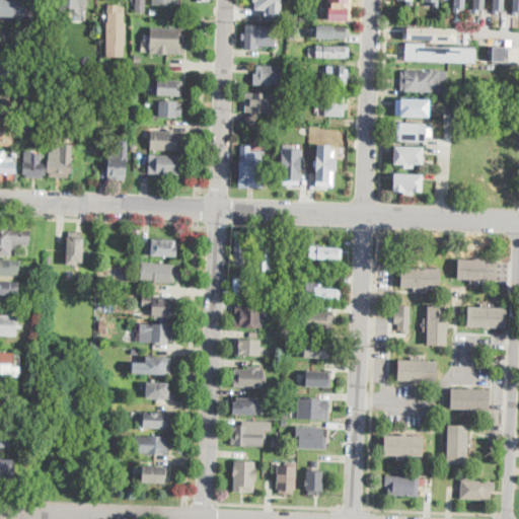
[(0,0),(33,0),(32,9),(34,9),(34,16),(25,15),(24,22),(15,22),(16,18),(0,16),(0,0)]
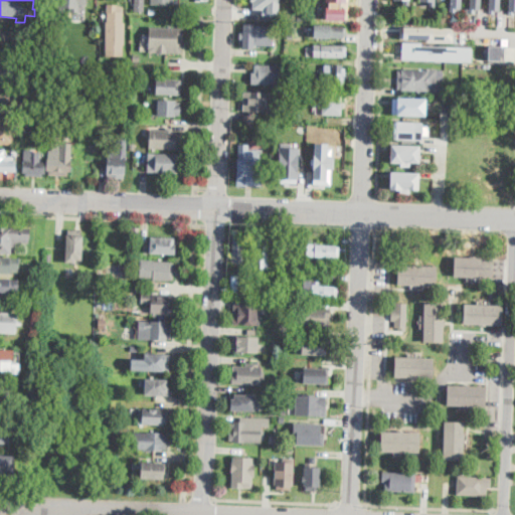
[(145,0),(145,12),(134,12),(134,0),(145,0)]
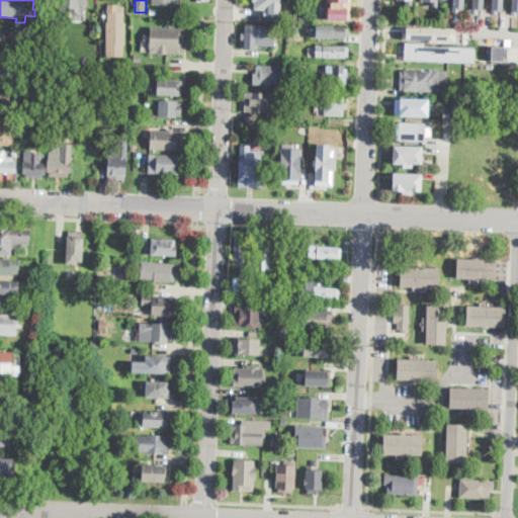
[(254,0),(254,8),(264,8),(264,14),(280,15),(280,0),(254,0)]
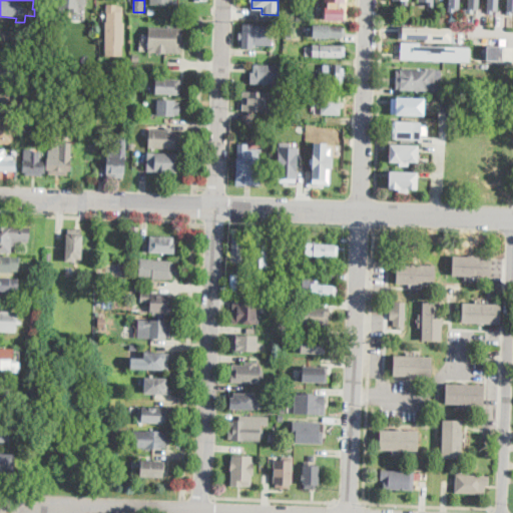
[(460,0),(460,9),(456,8),(455,12),(448,12),(448,0),(460,0)]
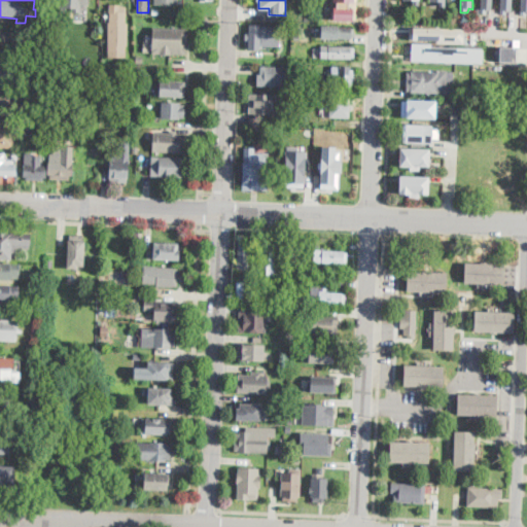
[(492,0),(492,11),(488,11),(487,14),(481,14),(481,0),(492,0)]
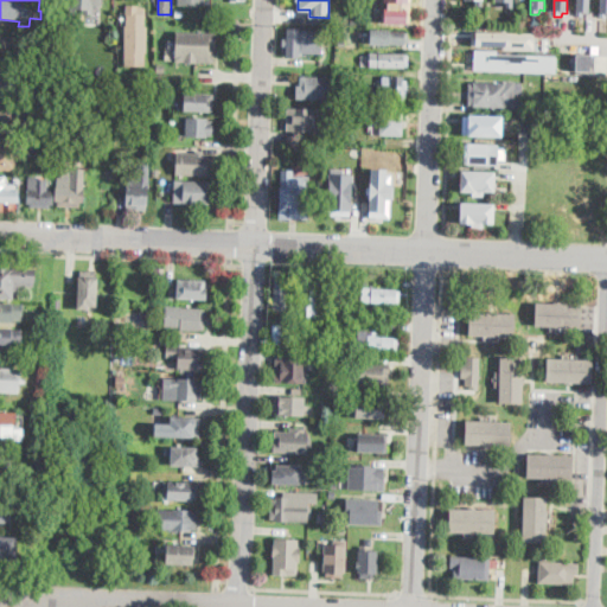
[(590,0),(590,13),(585,13),(583,17),(575,17),(575,0),(590,0)]
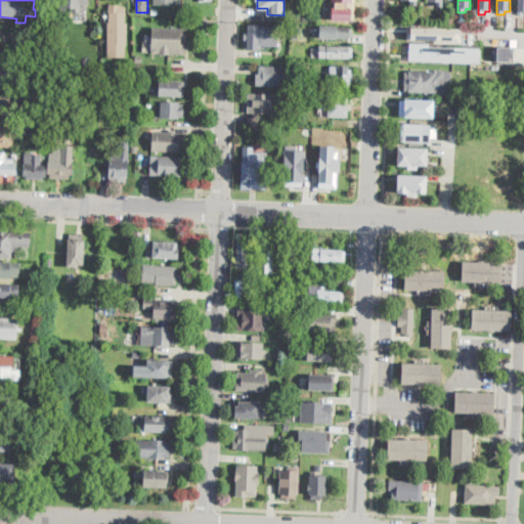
[(119,4),(119,7),(125,6),(126,20),(127,20),(127,56),(107,56),(107,22),(110,22),(110,12),(108,12),(108,5),(119,4)]
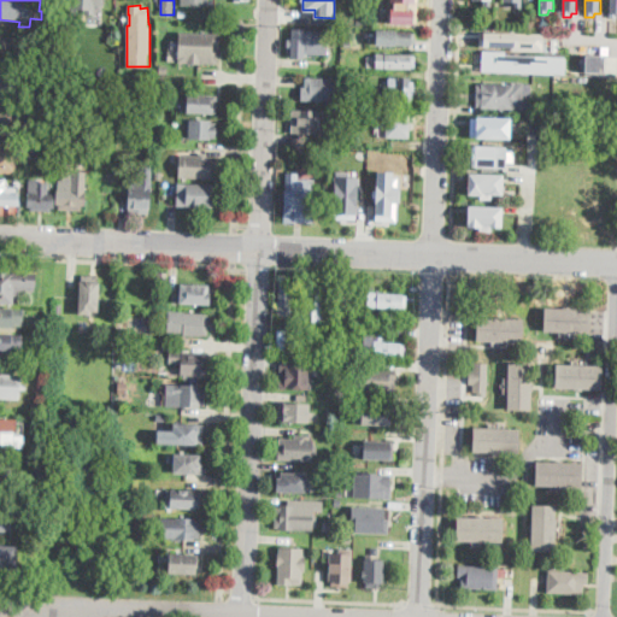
[(327,54),(305,54),(305,59),(292,58),(292,47),(287,47),(287,41),(292,41),(292,30),(327,30),(327,54)]
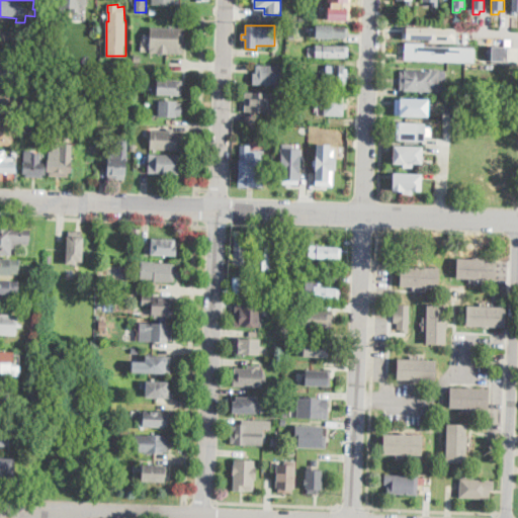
[(347,37),(313,37),(313,25),(347,25),(347,37)]
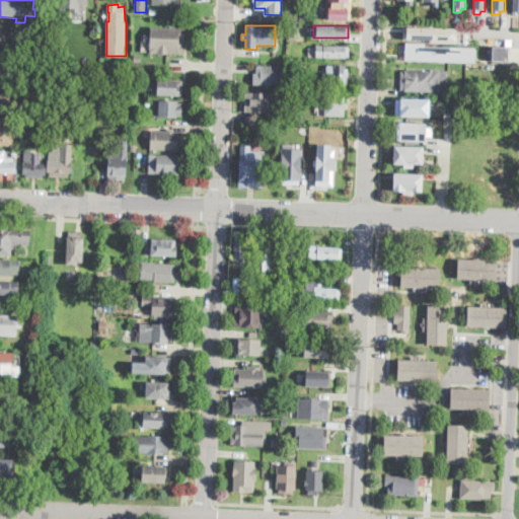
[(437,25),(437,27),(457,27),(457,42),(430,42),(431,39),(403,39),(403,26),(408,26),(408,25),(437,25)]
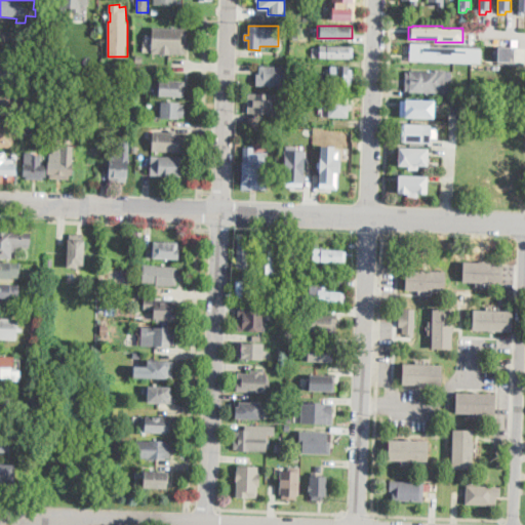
[(149,27),(148,51),(184,53),(185,29),(149,27)]
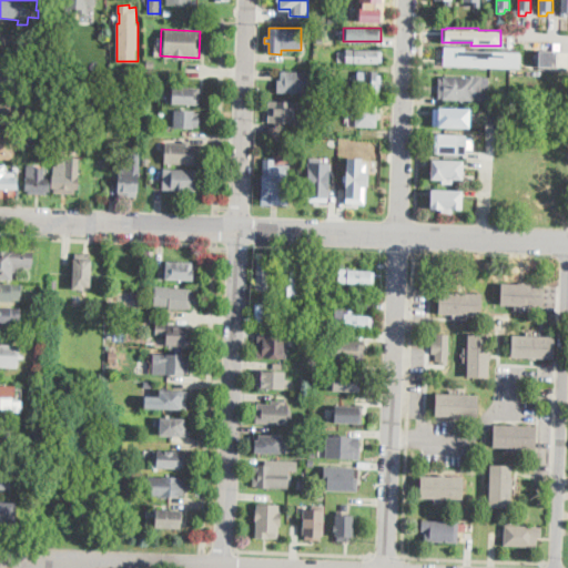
[(0,58),(0,39),(18,39),(18,58),(0,58)]
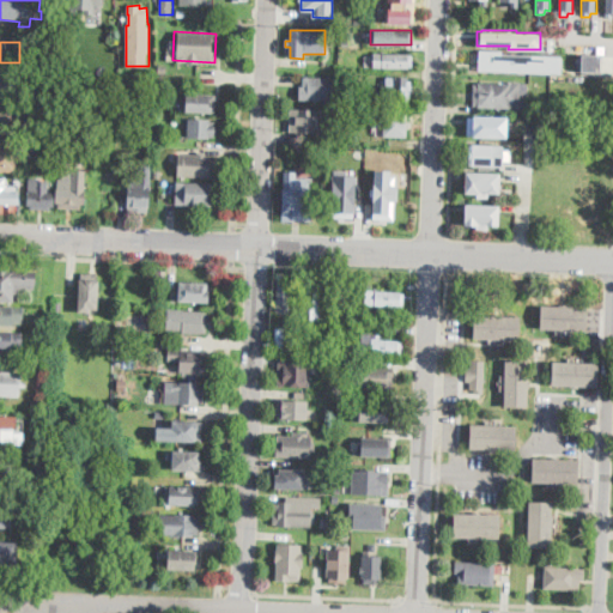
[(478,49),(478,70),(560,72),(560,55),(502,53),(502,49),(478,49)]
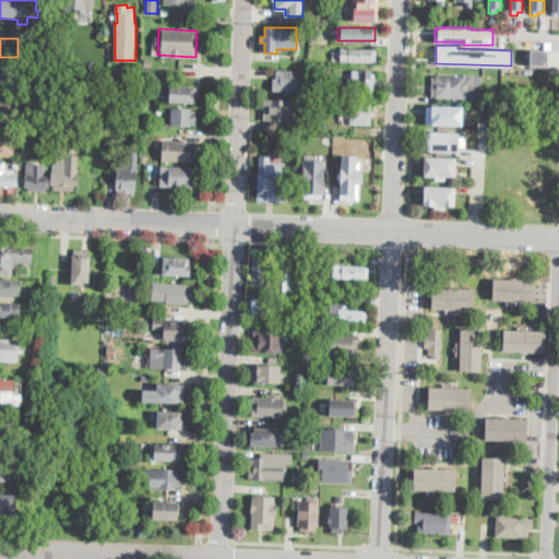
[(527,48),(527,63),(546,64),(546,48),(527,48)]
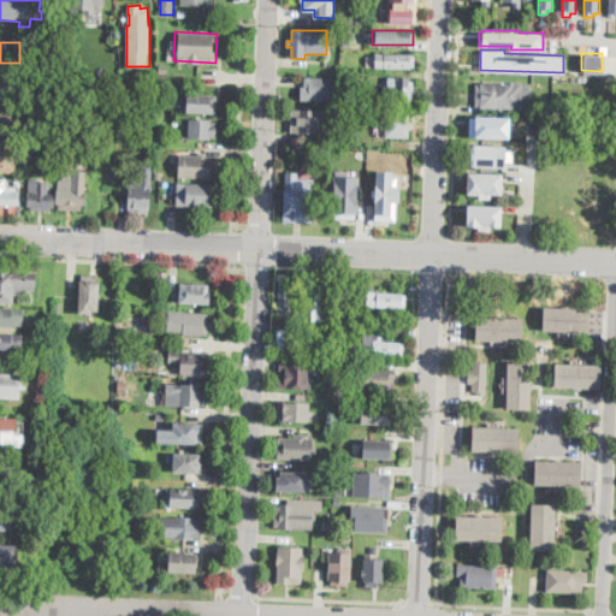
[(414,69),(375,69),(375,54),(414,54),(414,69)]
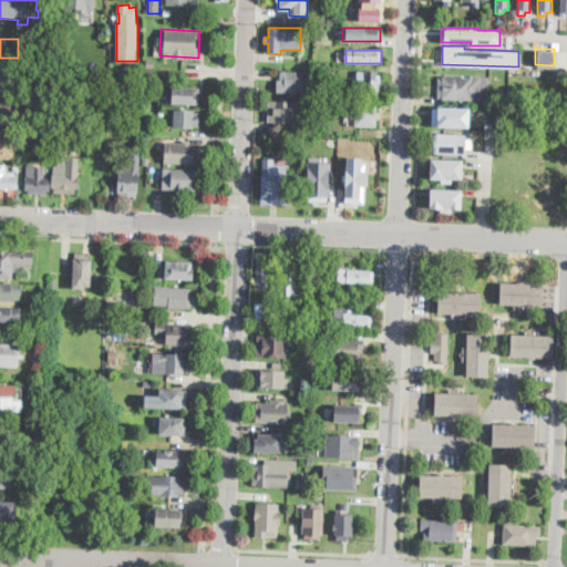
[(0,63),(20,64),(20,69),(24,69),(24,78),(22,78),(21,92),(0,91),(0,63)]
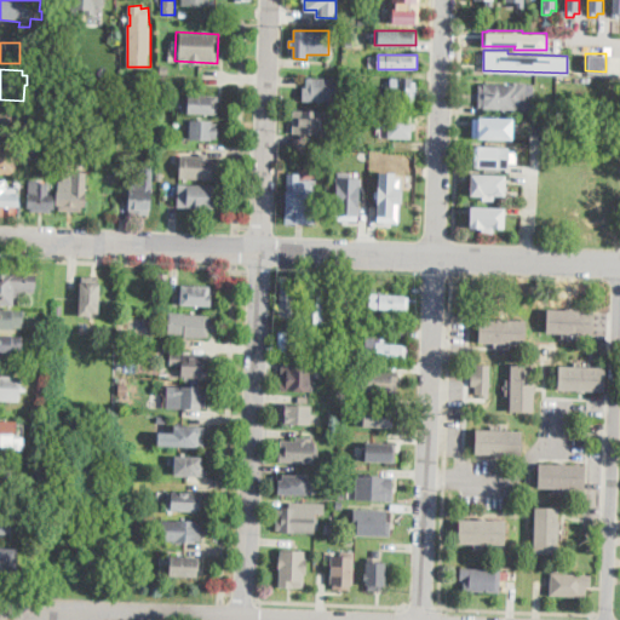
[(418,82),(417,102),(413,102),(413,107),(399,105),(399,97),(385,96),(385,85),(399,86),(399,78),(413,79),(413,81),(418,82)]
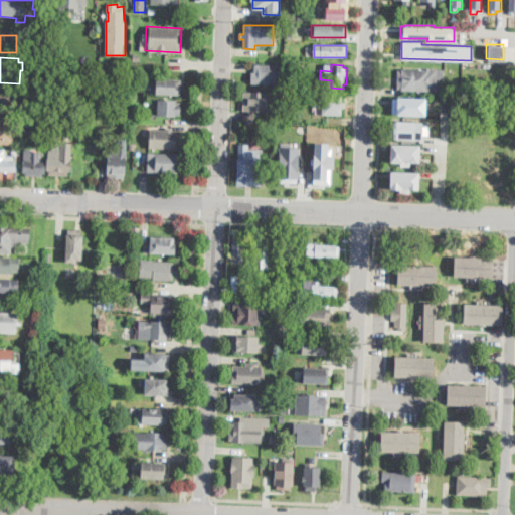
[(280,65),(280,84),(250,83),(250,72),(254,73),(254,65),(280,65)]
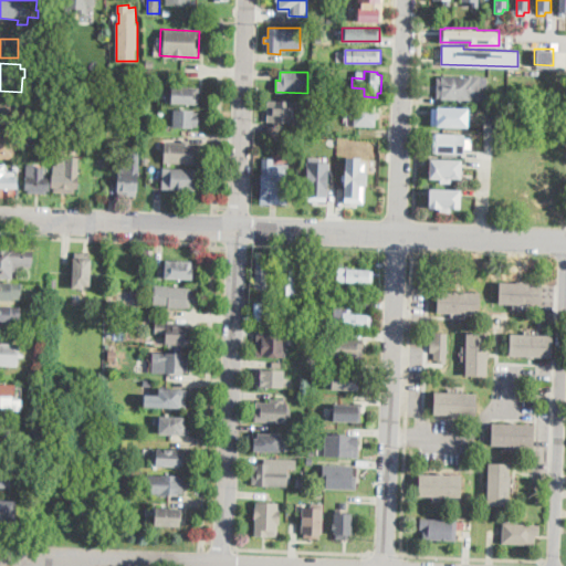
[(488,77),(486,87),(482,87),(481,101),(436,98),(437,77),(442,77),(442,76),(469,77),(469,75),(481,76),(488,77)]
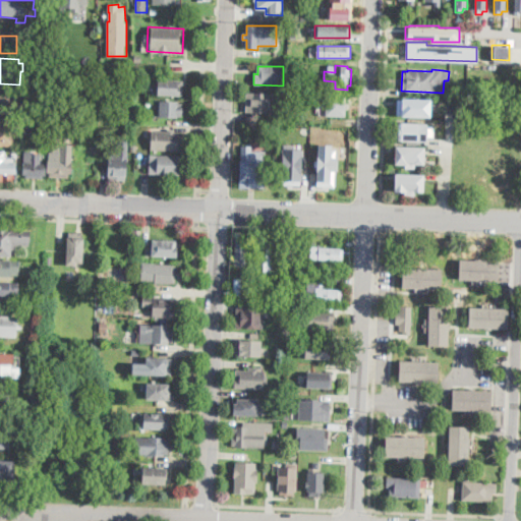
[(155,78),(154,93),(181,94),(181,79),(155,78)]
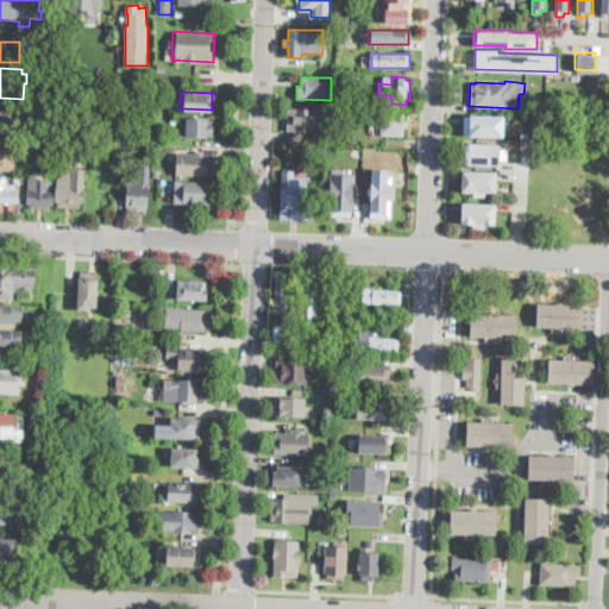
[(24,119),(22,119),(20,135),(0,133),(0,104),(22,106),(22,108),(25,108),(24,119)]
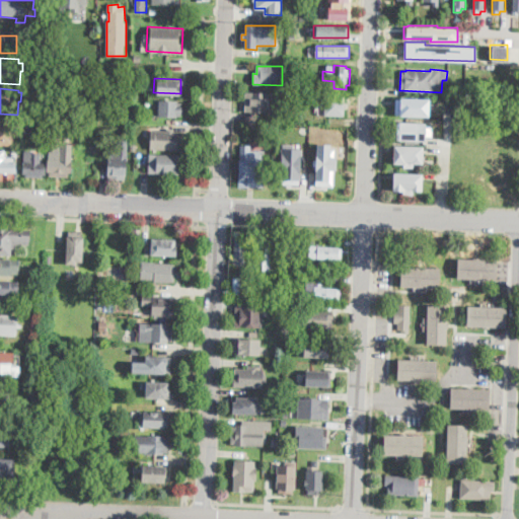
[(275,91),(275,102),(238,101),(238,91),(275,91)]
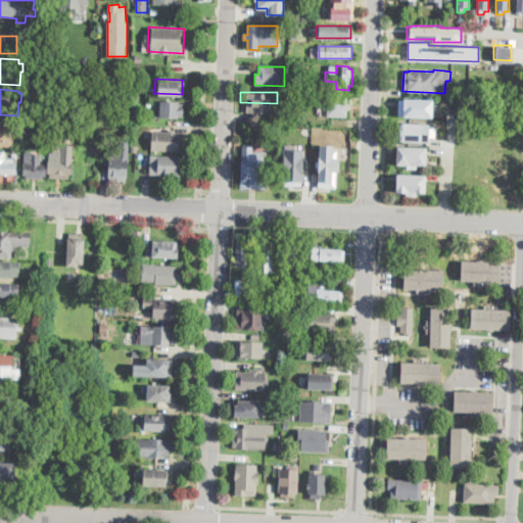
[(351,98),(351,115),(347,114),(347,119),(327,119),(328,109),(319,109),(319,96),(348,97),(348,98),(351,98)]
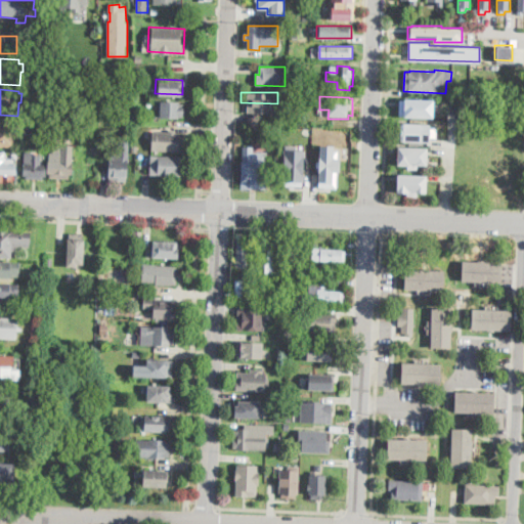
[(434,98),(434,117),(404,117),(404,115),(399,115),(400,98),(434,98)]
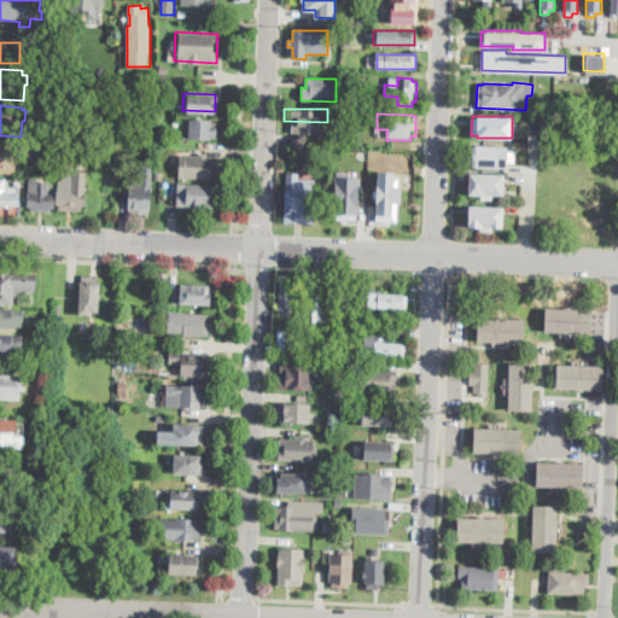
[(185,118),(184,138),(214,138),(214,118),(185,118)]
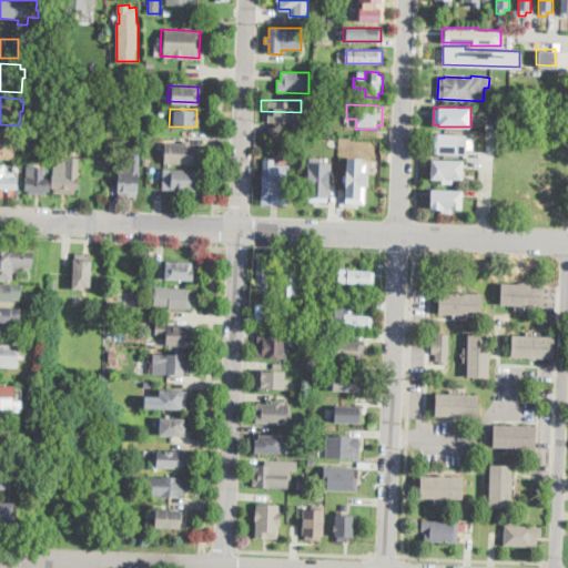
[(293,121),(292,133),(260,132),(261,119),(293,121)]
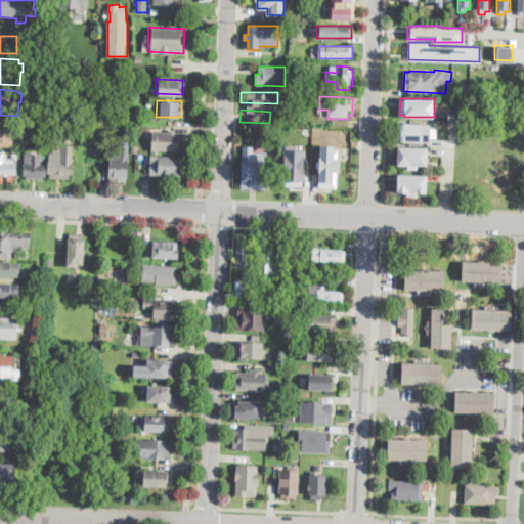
[(0,119),(26,122),(25,142),(19,142),(18,148),(0,146),(0,119)]
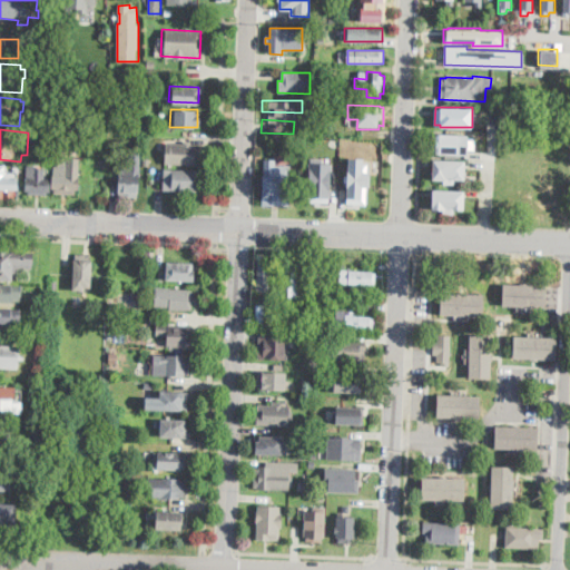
[(469,135),(468,138),(475,138),(475,149),(468,149),(468,155),(436,154),(436,150),(432,150),(432,135),(438,135),(438,134),(469,135)]
